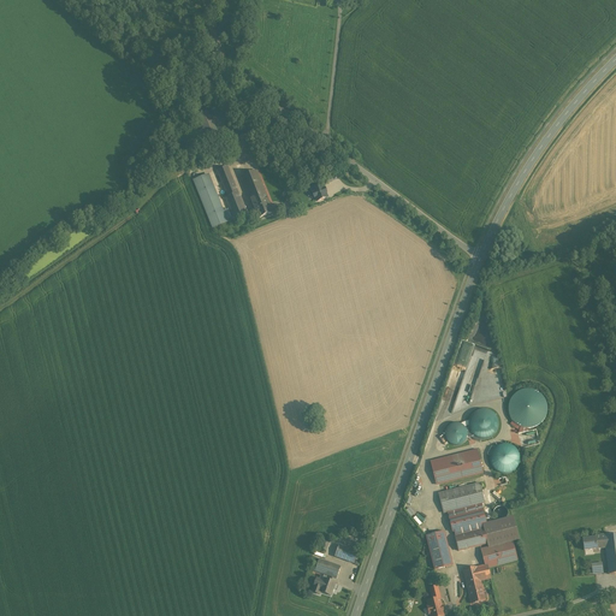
[(229,104),(223,106),(227,119),(234,117),(229,104)]
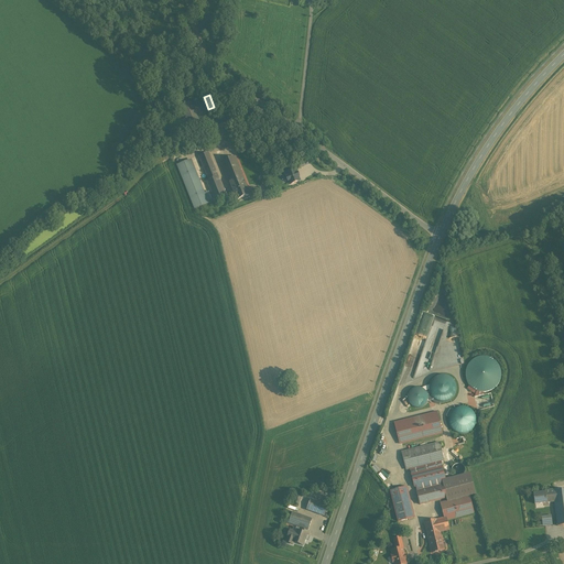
[(229,117),(209,125),(214,137),(234,129),(229,117)]
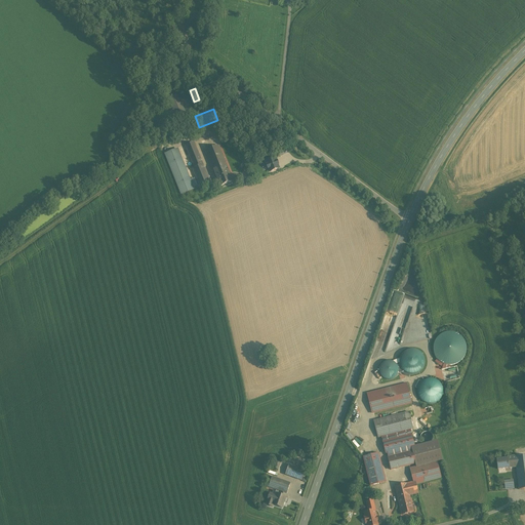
[(190,124),(173,130),(175,134),(192,128),(190,124)]
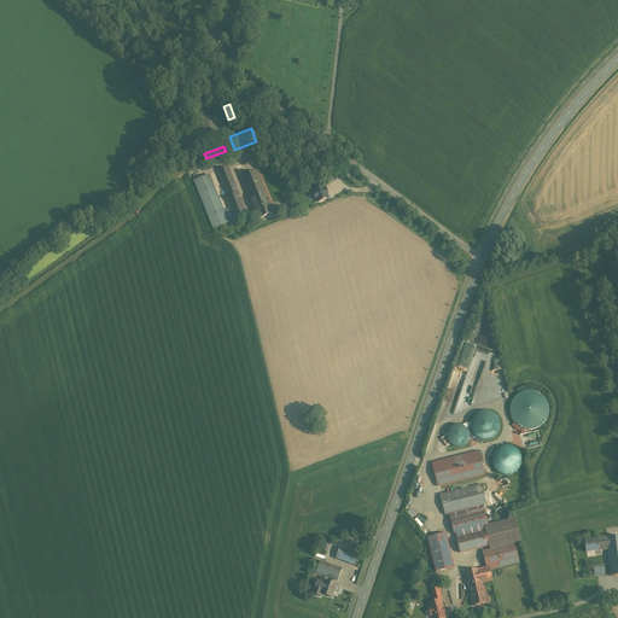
[(228,168),(219,172),(228,198),(227,199),(235,220),(248,215),(228,168)]
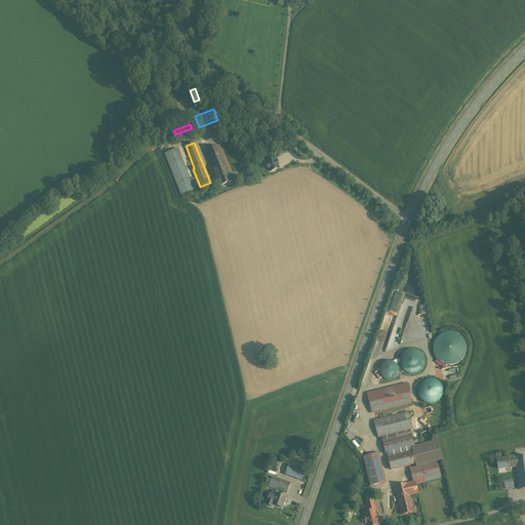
[(205,152),(213,170),(226,165),(218,147),(205,152)]
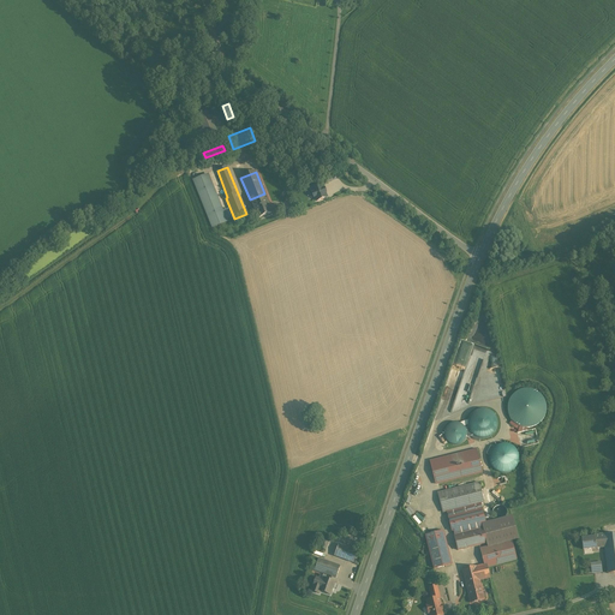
[(335,172),(326,175),(328,183),(338,179),(335,172)]
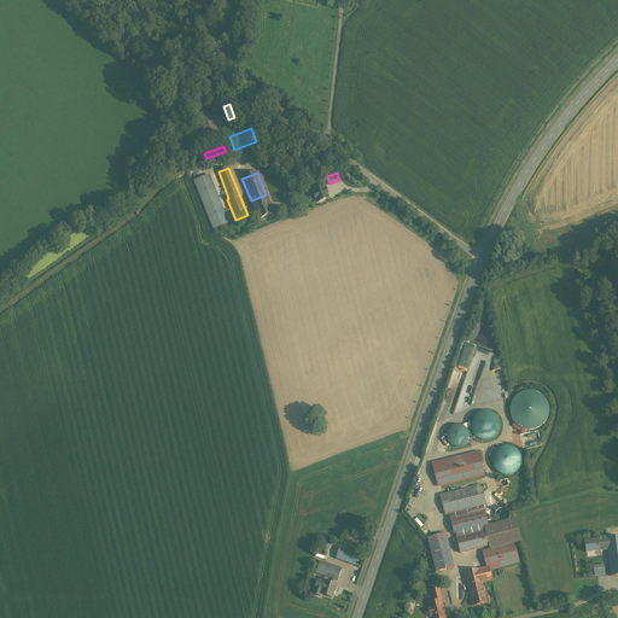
[(209,176),(194,182),(213,229),(228,223),(209,176)]
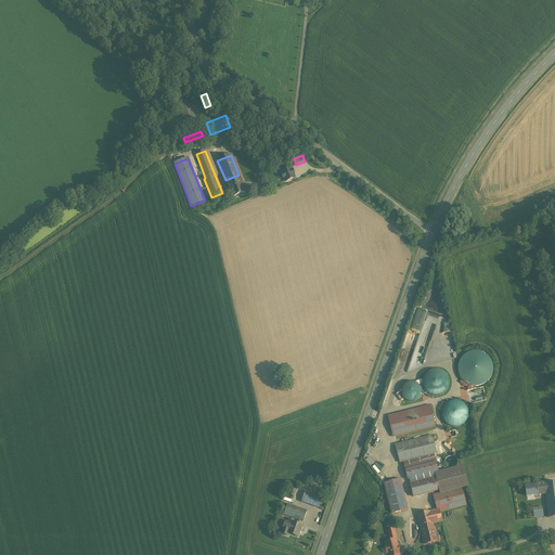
[(280,171),(285,183),(295,179),(291,167),(280,171)]
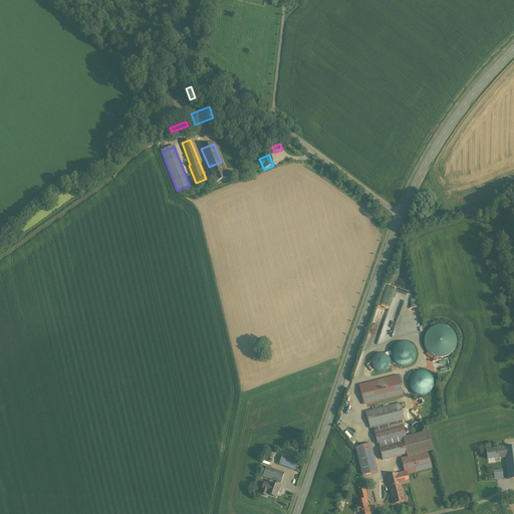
[(221,162),(209,167),(215,183),(228,178),(221,162)]
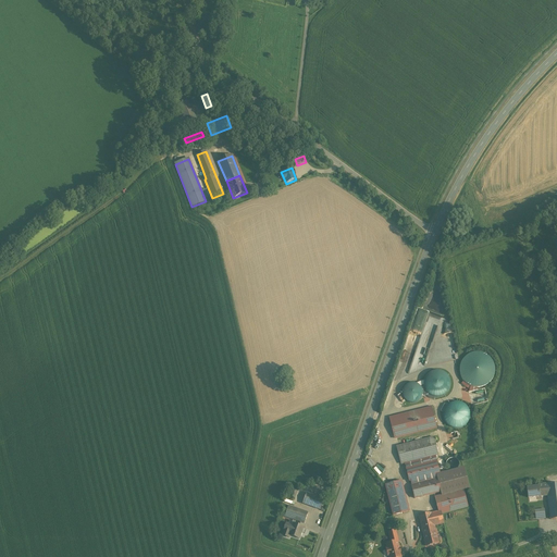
[(428,319),(419,346),(425,348),(424,353),(430,355),(440,322),(428,319)]
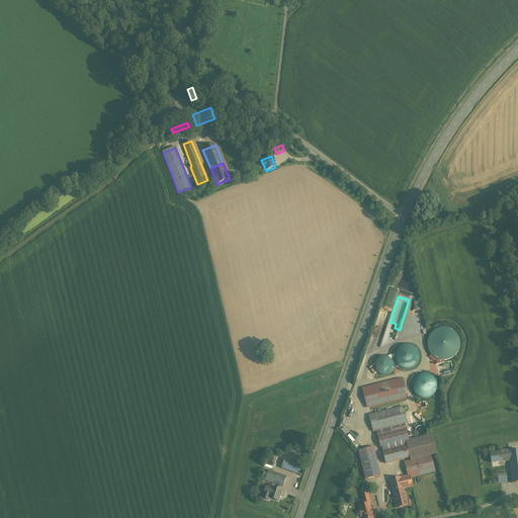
[(445,359),(458,356),(461,345),(459,330),(446,327),(433,329),(430,342),(432,356),(445,359)]
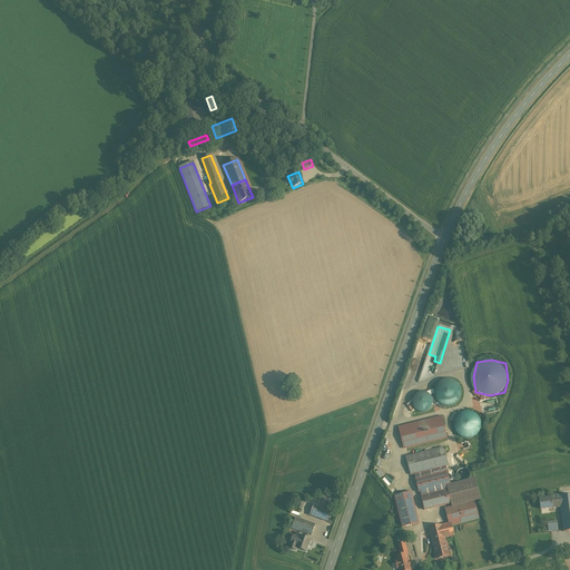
[(436,391),(443,405),(452,405),(463,400),(462,389),(458,377),(448,379),(439,383),(439,386),(436,389),(436,391)]
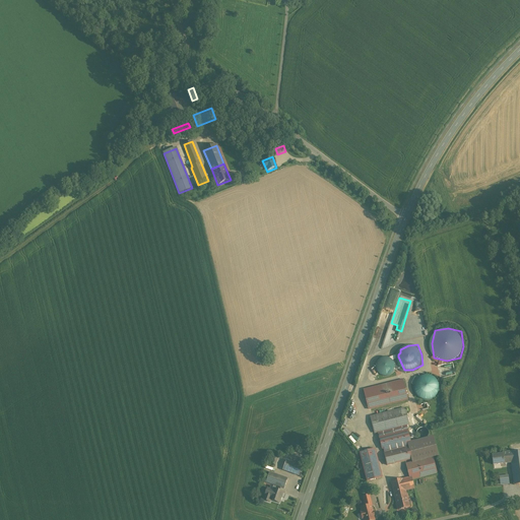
[(396,355),(389,359),(391,360),(392,362),(393,363),(394,367),(394,370),(400,368),(398,367),(397,365),(397,364),(396,363),(395,361),(395,358),(396,355)]
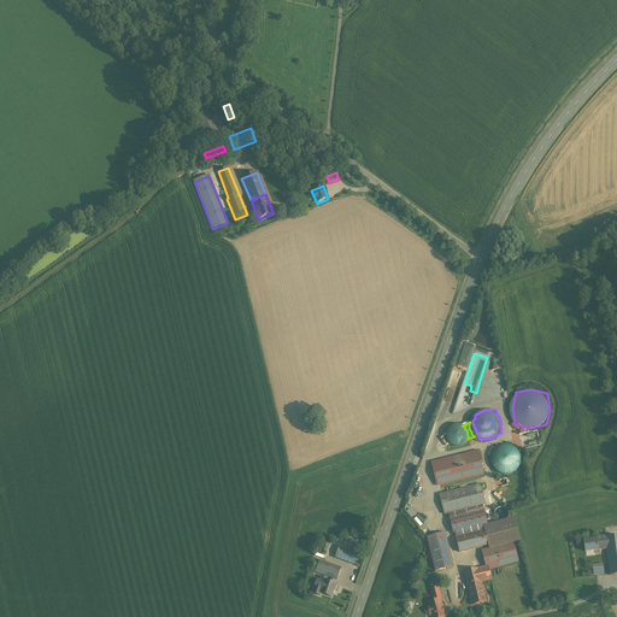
[(492,456),(494,454),(497,474),(523,470),(518,444),(491,448),(492,456)]
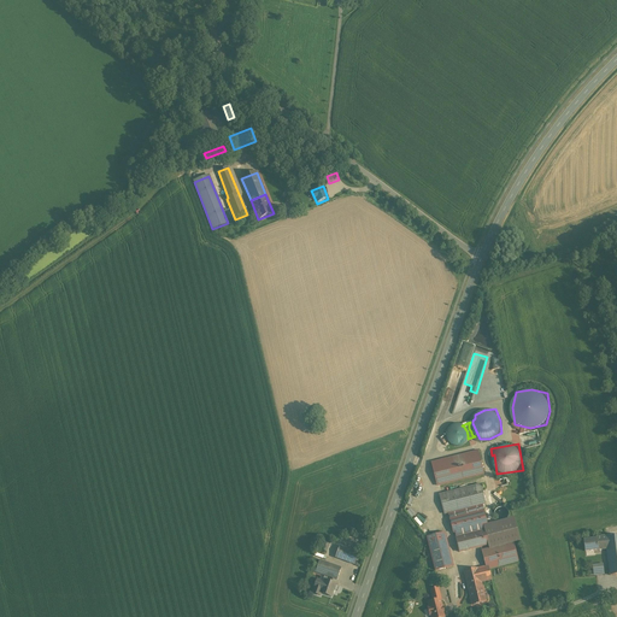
[(432,463),(438,486),(485,474),(479,451),(432,463)]
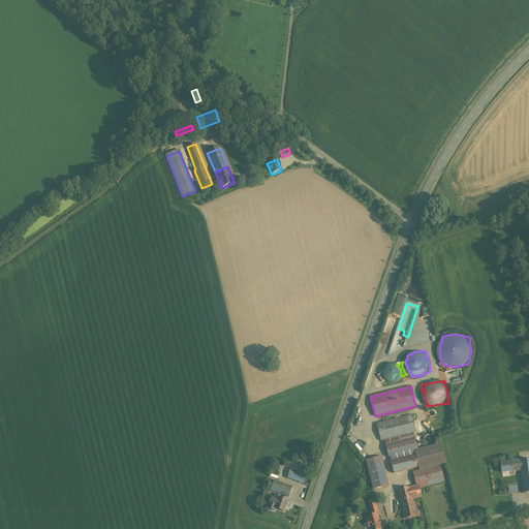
[(413,433),(415,432),(411,415),(376,425),(380,441),(384,440),(413,433)]
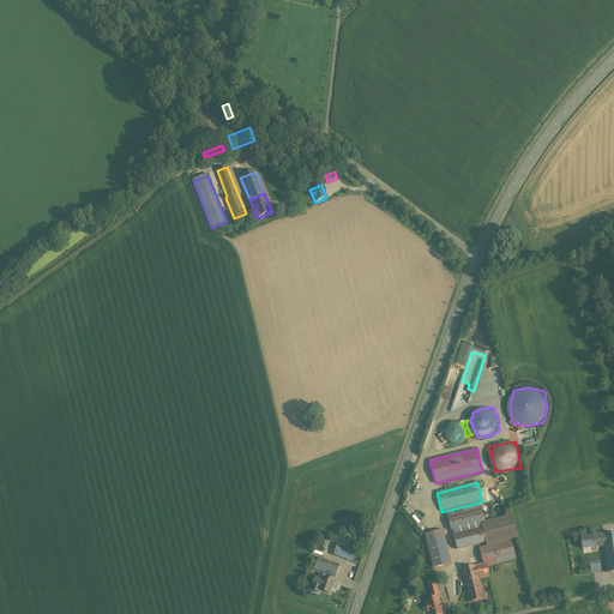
[(453,530),(485,523),(480,503),(446,511),(451,531),(453,530)]
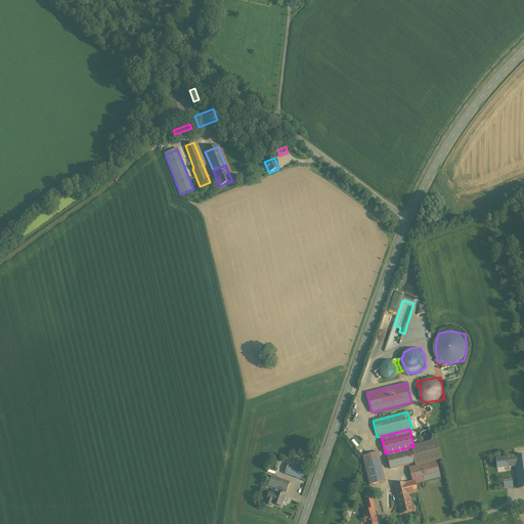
[(425,443),(427,443),(429,442),(431,440),(431,439),(432,437),(432,435),(431,434),(430,432),(429,431),(427,431),(425,431),(423,431),(422,432),(421,433),(420,435),(420,437),(420,439),(421,440),(422,441),(424,442),(425,443)]
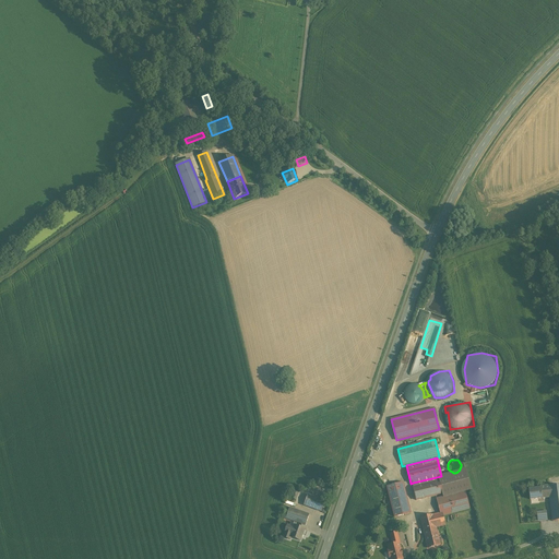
[(441,476),(413,483),(414,488),(413,488),(416,500),(442,494),(443,497),(465,491),(471,490),(465,470),(458,472),(455,473),(453,473),(441,476)]
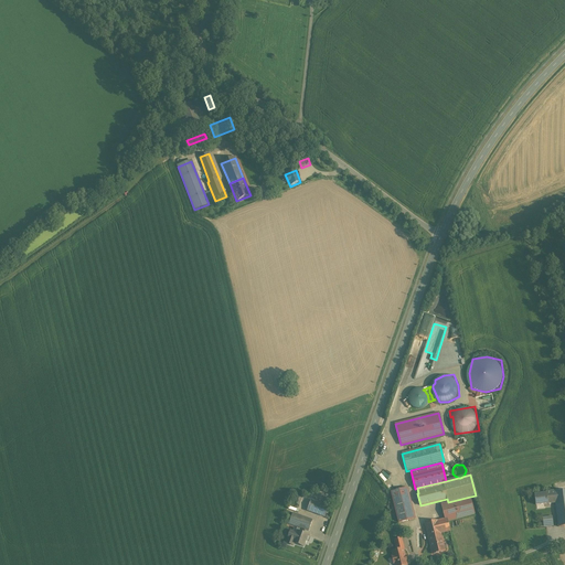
[(407,488),(391,492),(393,501),(398,523),(415,519),(407,488)]
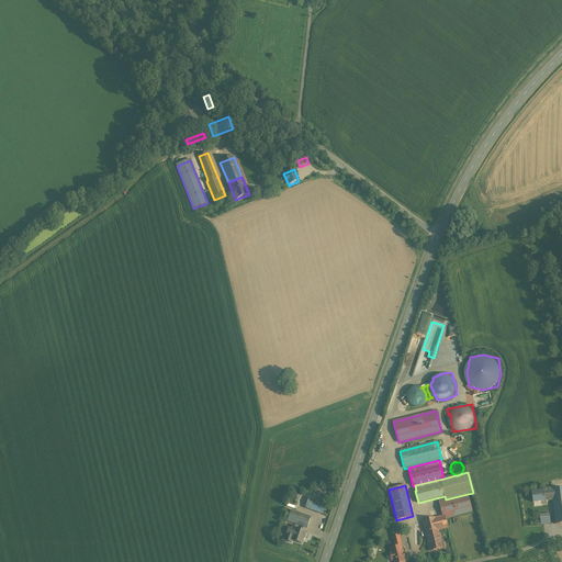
[(561,489),(552,490),(551,490),(552,493),(552,501),(555,525),(561,524),(561,489)]
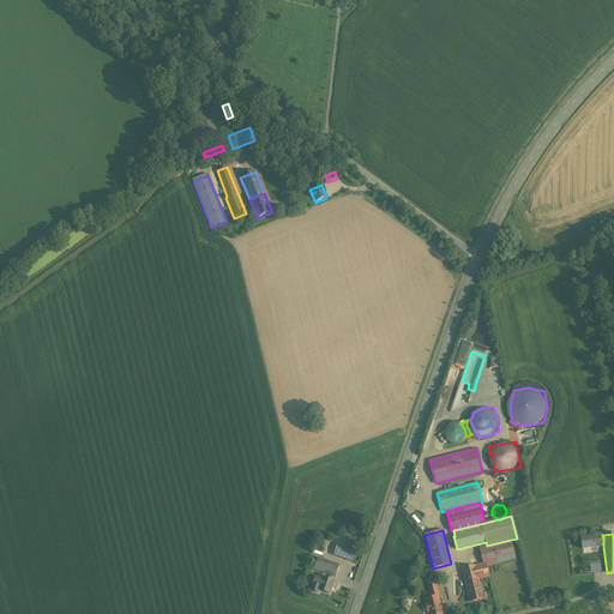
[(582,549),(603,547),(603,539),(595,540),(594,536),(581,539),(582,549)]
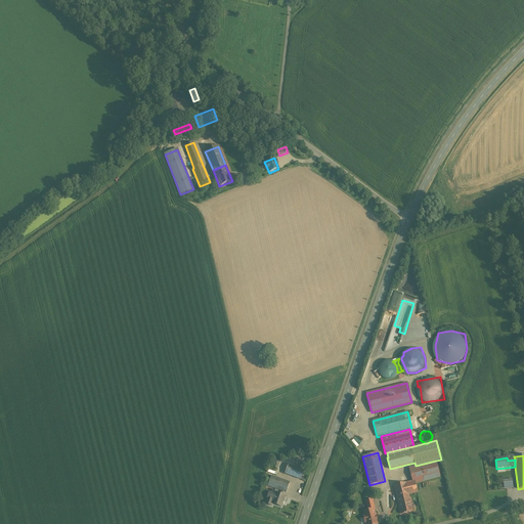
[(271,467),(277,469),(280,461),(274,459),(271,467)]
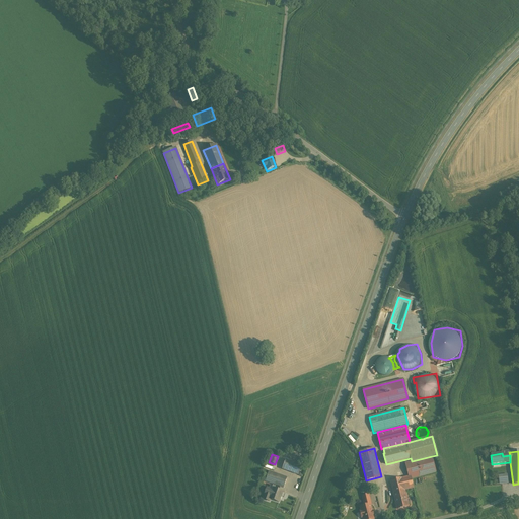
[(390,482),(392,492),(404,489),(404,491),(414,488),(411,478),(436,472),(432,456),(412,461),(405,463),(409,476),(390,482)]
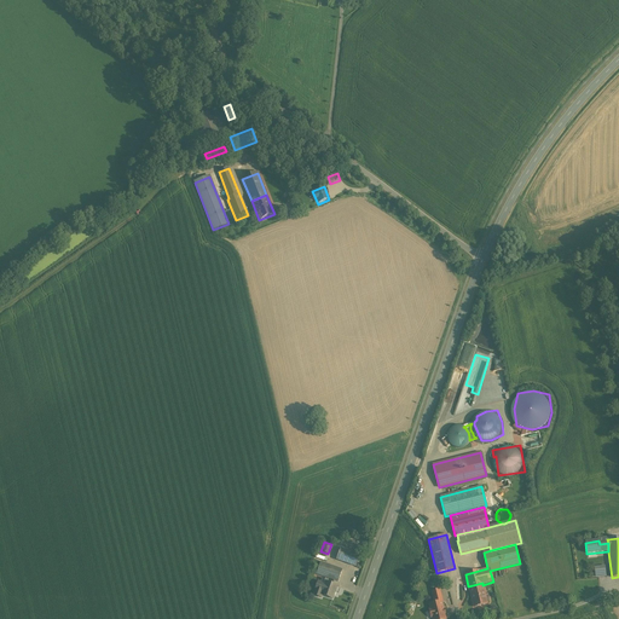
[(341,548),(336,560),(356,567),(360,555),(341,548)]
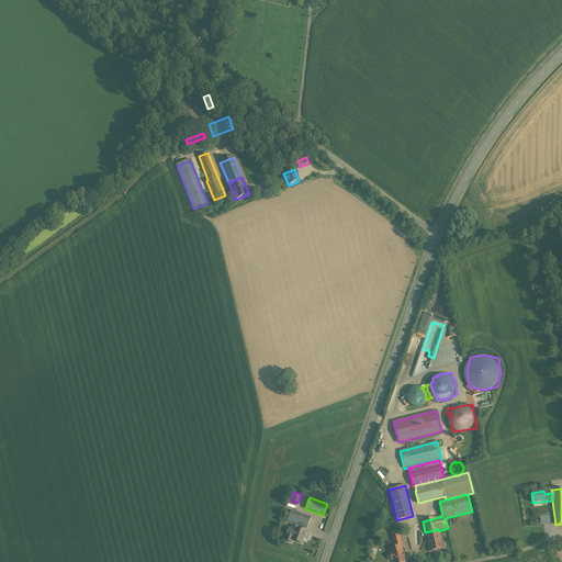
[(303,527),(307,528),(311,518),(291,512),(288,521),(298,525),(303,527)]
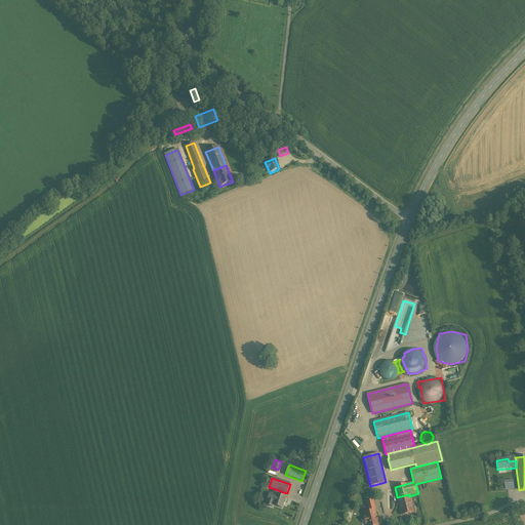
[(512,480),(503,481),(505,489),(513,488),(512,480)]
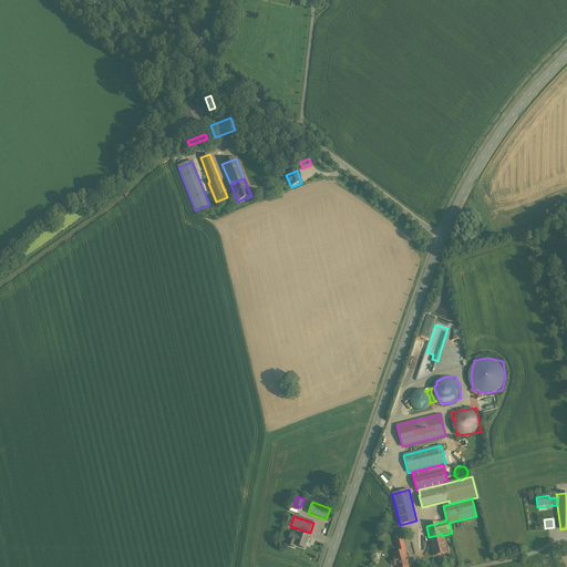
[(295,545),(305,548),(308,537),(303,536),(306,532),(300,529),(300,532),(296,531),(292,538),(290,537),(287,545),(294,548),(295,545)]
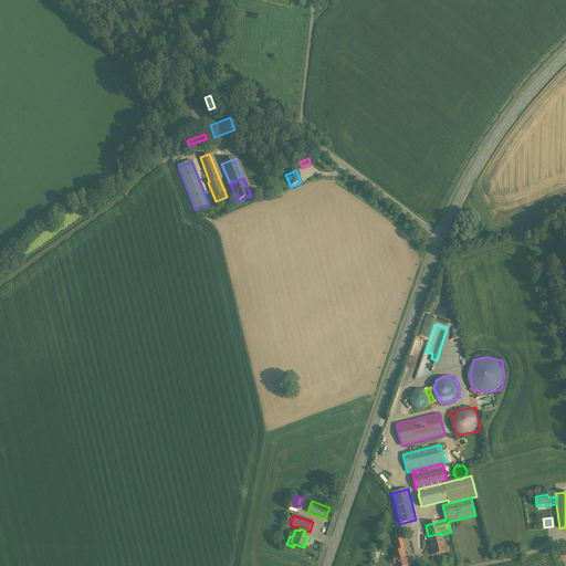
[(441,533),(428,536),(433,555),(446,552),(441,535),(441,533)]
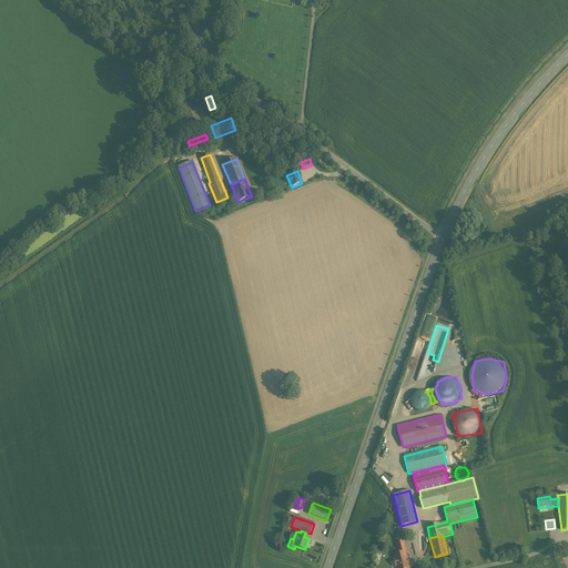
[(396,543),(399,554),(405,553),(404,550),(405,549),(404,541),(396,543)]
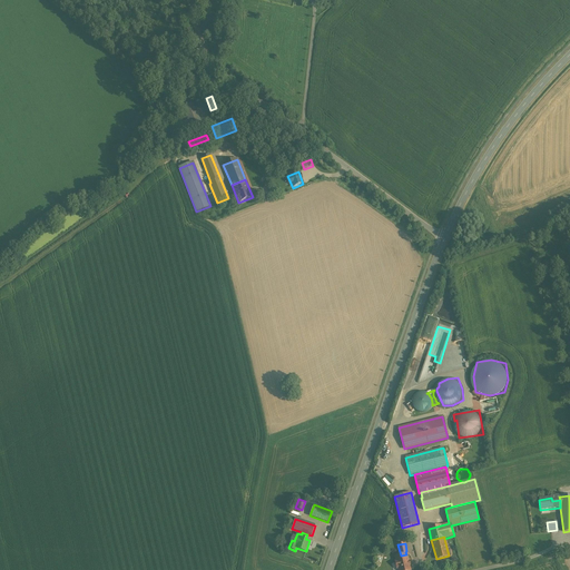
[(399,569),(410,569),(410,566),(409,561),(406,554),(401,556),(395,557),(396,561),(395,562),(397,569),(399,569)]
